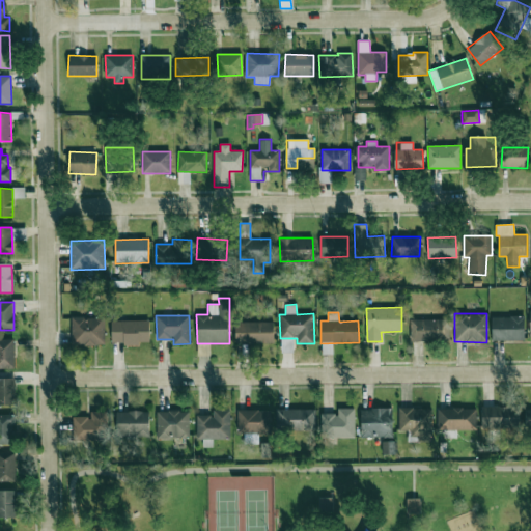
[(72,345),(105,344),(104,316),(71,317),(72,345)]
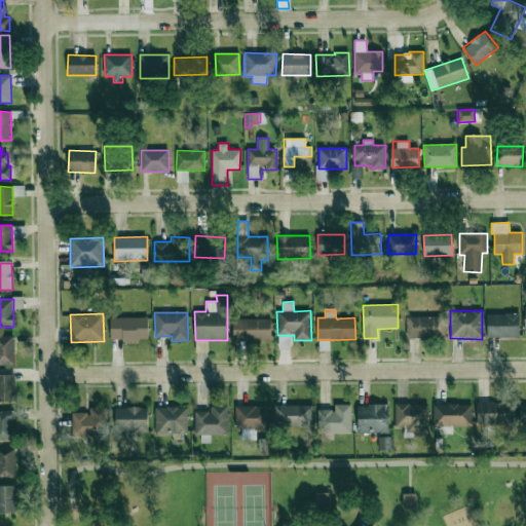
[(487,313),(487,337),(519,337),(519,313),(487,313)]
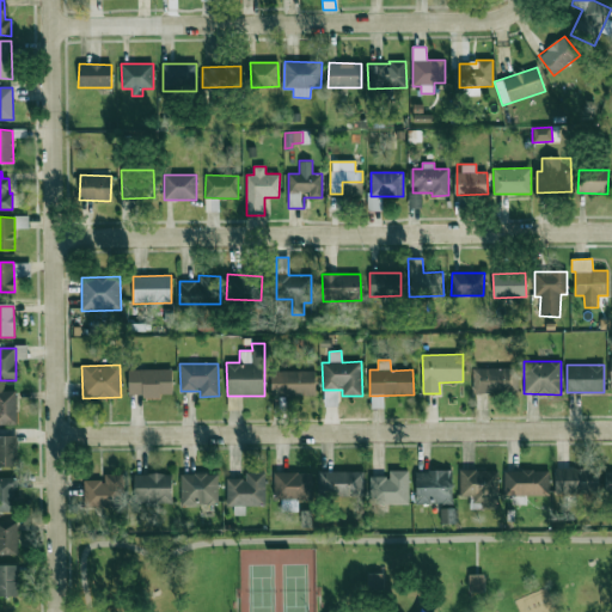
[(518,368),(472,368),(473,393),(518,392),(518,368)]
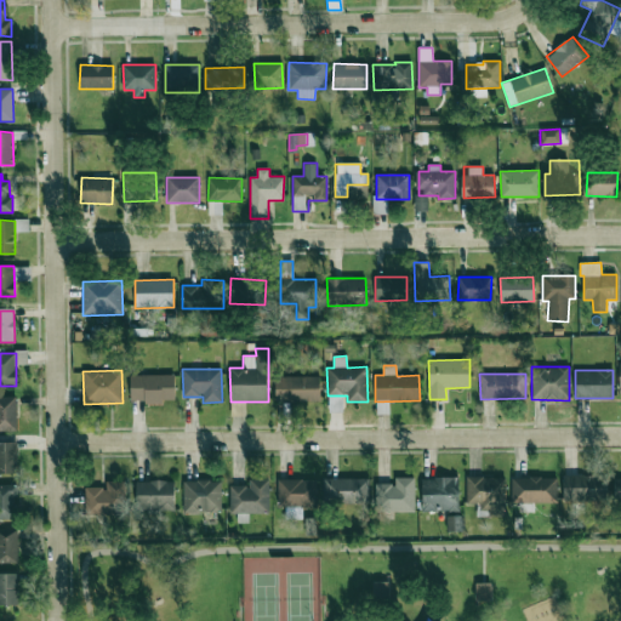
[(175,400),(175,375),(130,375),(130,400),(146,400),(146,405),(163,405),(163,400),(175,400)]
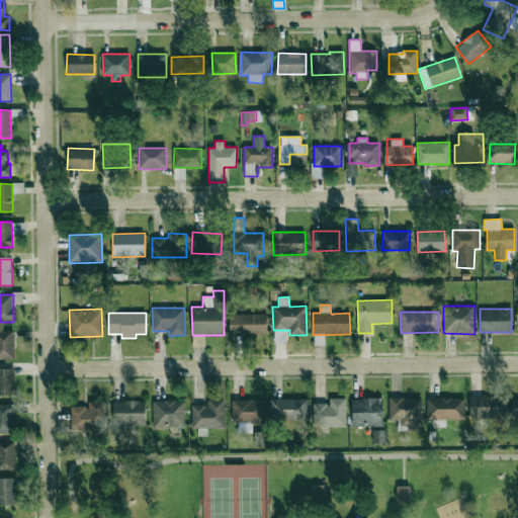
[(267,314),(230,315),(230,336),(267,335),(267,314)]
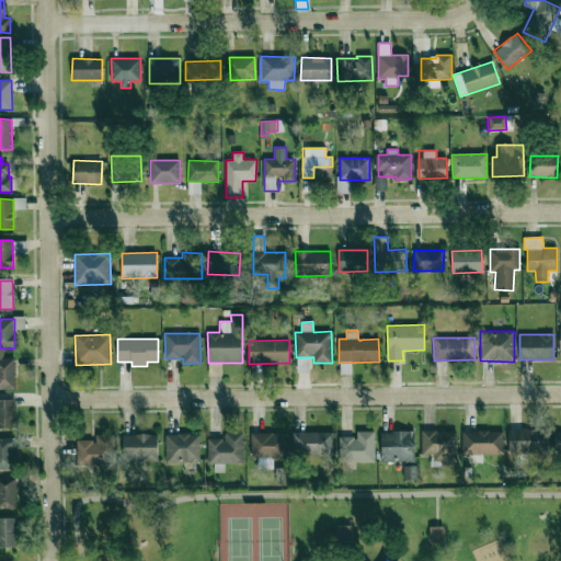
[(15,358),(0,358),(0,389),(15,389),(15,358)]
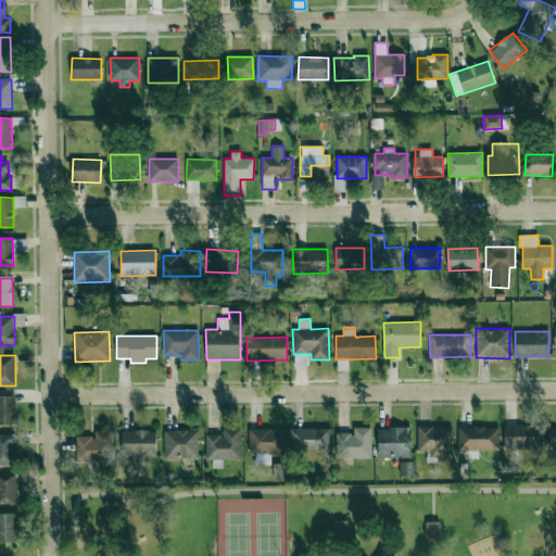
[(15,395),(0,395),(0,424),(16,424),(15,395)]
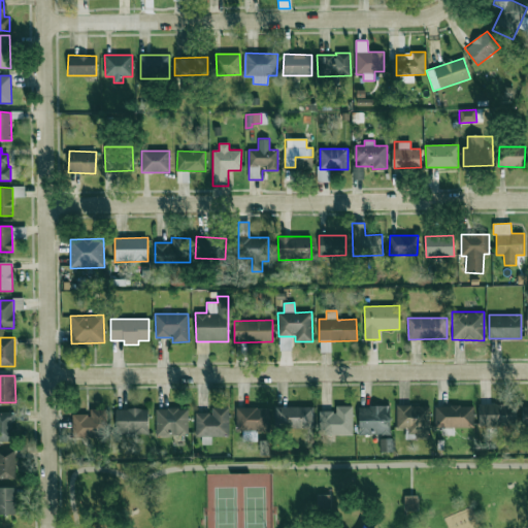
[(480,427),(517,426),(516,403),(479,404),(480,427)]
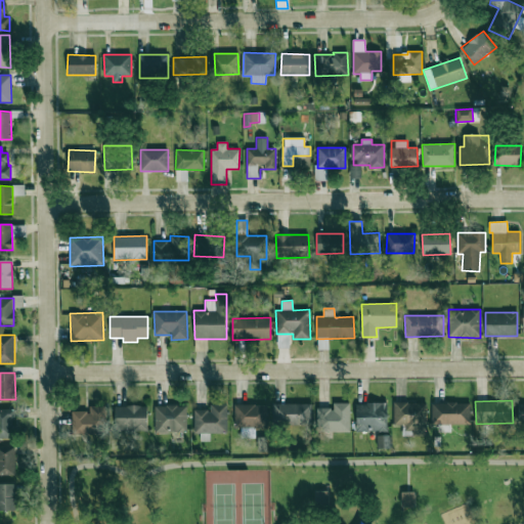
[(350,402),(334,403),(334,408),(316,408),(317,432),(350,431),(350,402)]
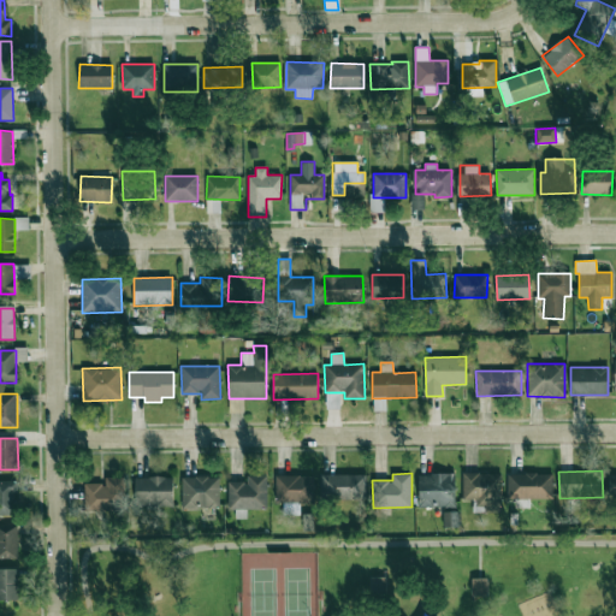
[(502,474),(462,473),(462,499),(477,501),(477,510),(501,510),(502,474)]
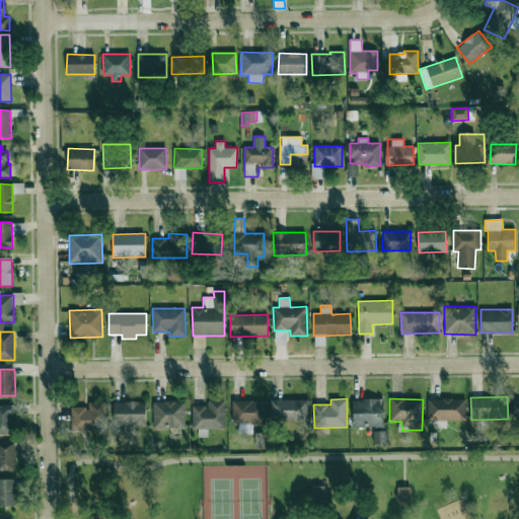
[(465,420),(465,398),(428,399),(428,420),(465,420)]
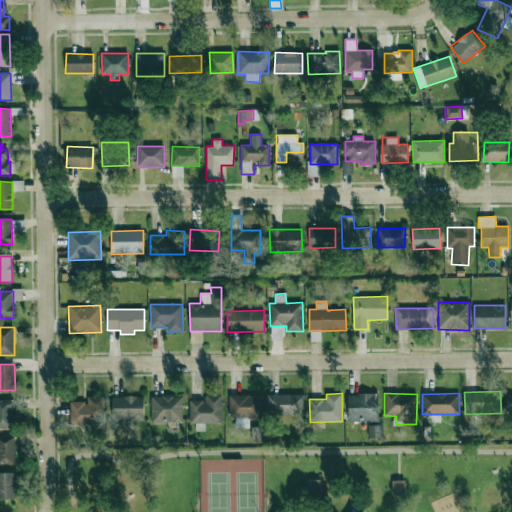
[(304,394),(267,395),(268,415),(305,414),(304,394)]
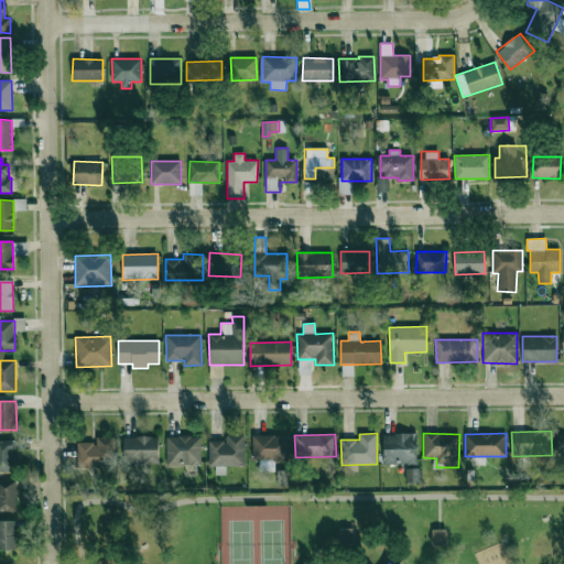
[(416,434),(383,435),(383,465),(416,464),(416,434)]
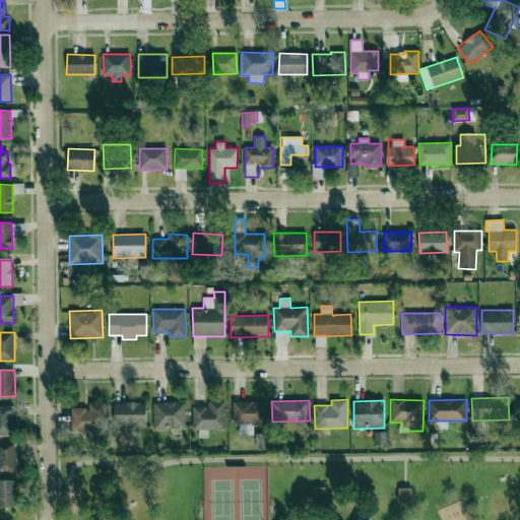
[(224,401),(208,401),(208,406),(192,406),(193,430),(225,430),(224,401)]
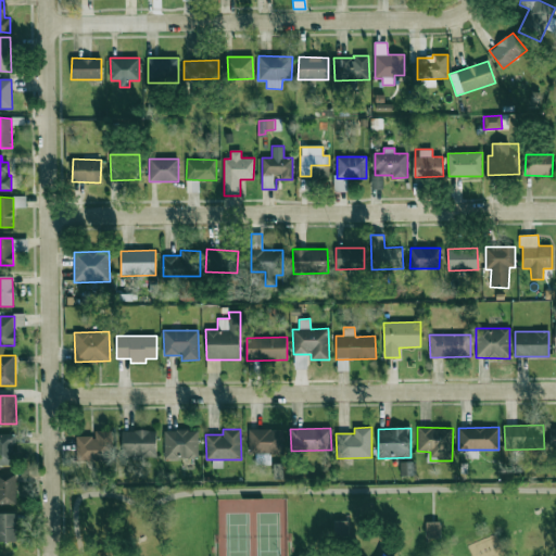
[(249,454),(257,454),(257,464),(269,464),(270,454),(282,455),(283,430),(249,429),(249,454)]
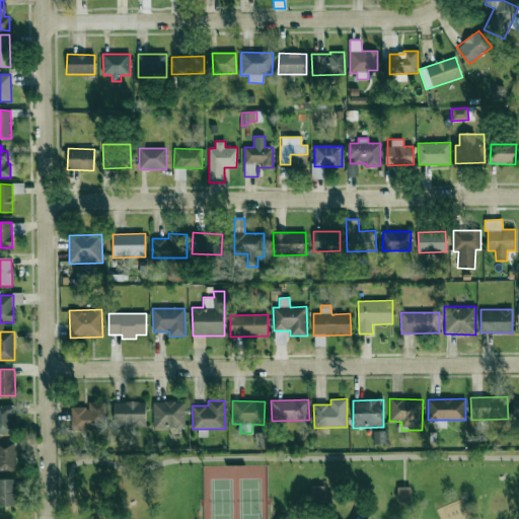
[(71,430),(104,431),(105,402),(88,401),(88,408),(71,408),(71,430)]
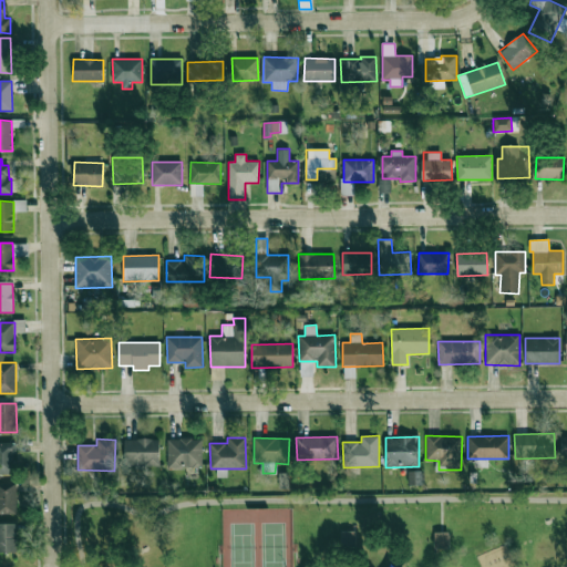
[(160,466),(158,439),(124,440),(124,466),(160,466)]
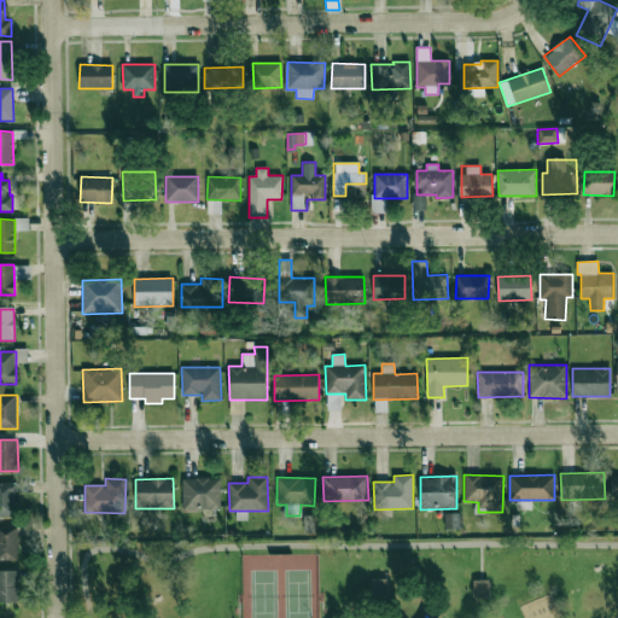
[(182,512),(221,511),(220,478),(182,478),(182,512)]
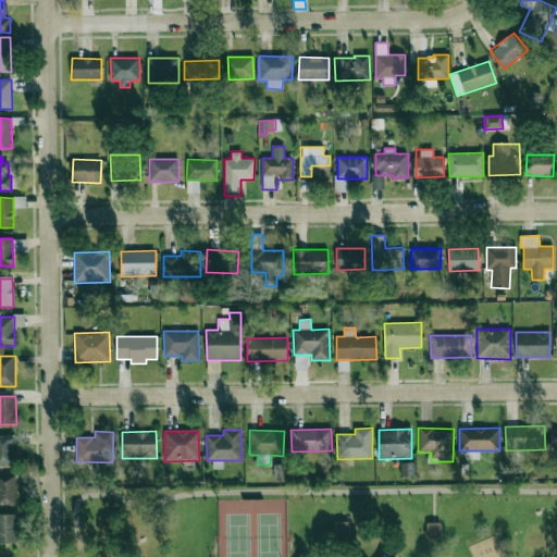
[(0,466),(13,467),(14,435),(0,434),(0,466)]
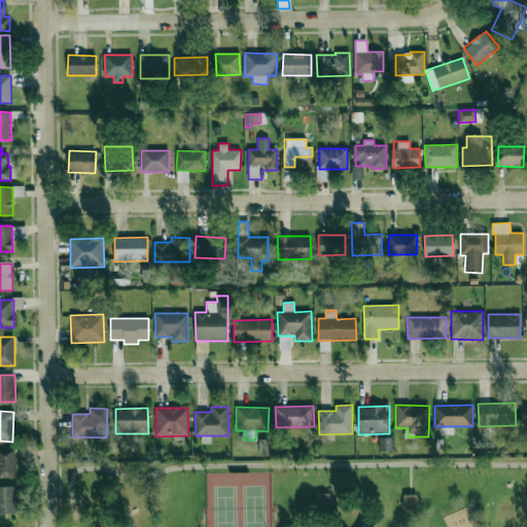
[(380,452),(392,451),(391,437),(379,438),(380,452)]
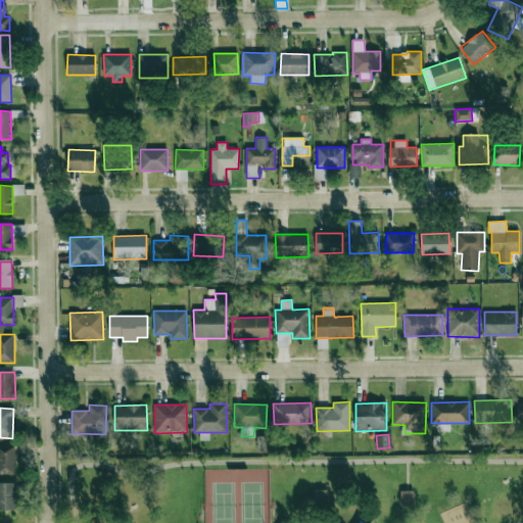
[(15,446),(0,445),(0,473),(15,474),(15,446)]
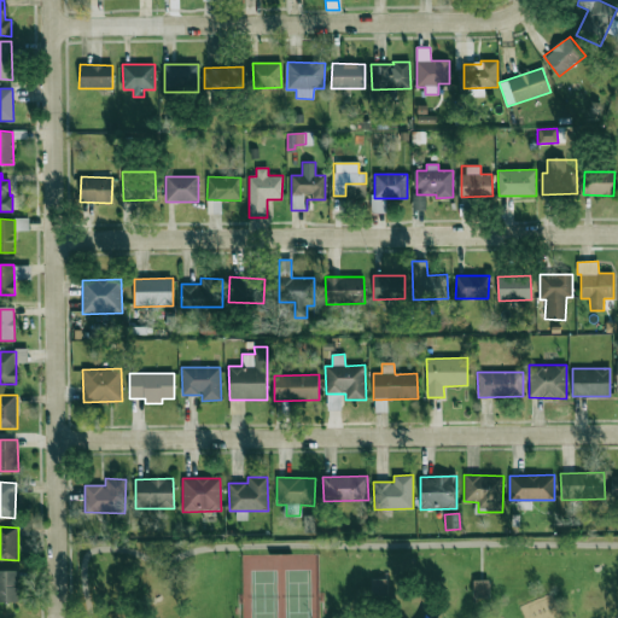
[(0,601),(18,601),(18,571),(0,570),(0,601)]
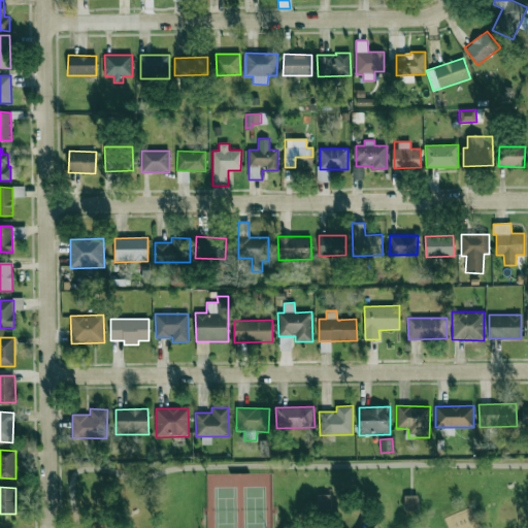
[(330,495),(318,495),(318,508),(330,508),(330,495)]
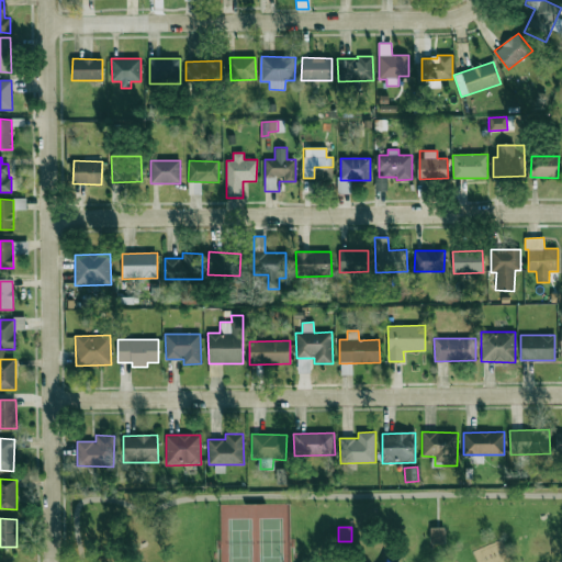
[(445,543),(445,528),(430,528),(430,543),(445,543)]
